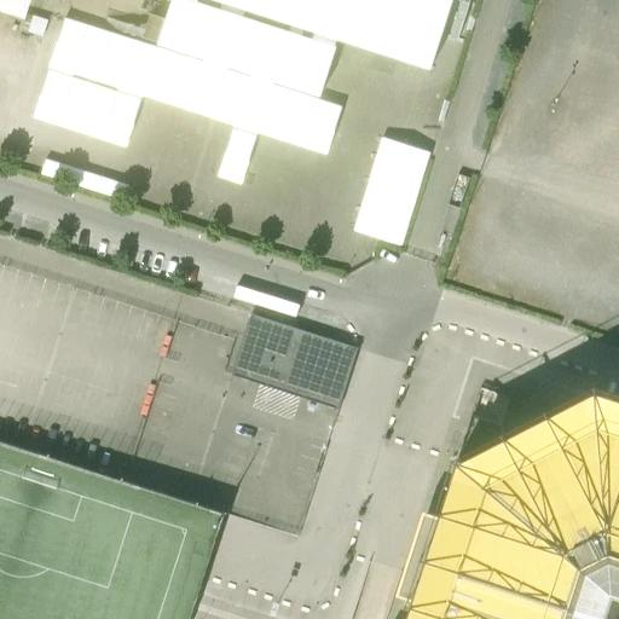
[(0,0),(0,10),(28,19),(33,0),(0,0)]
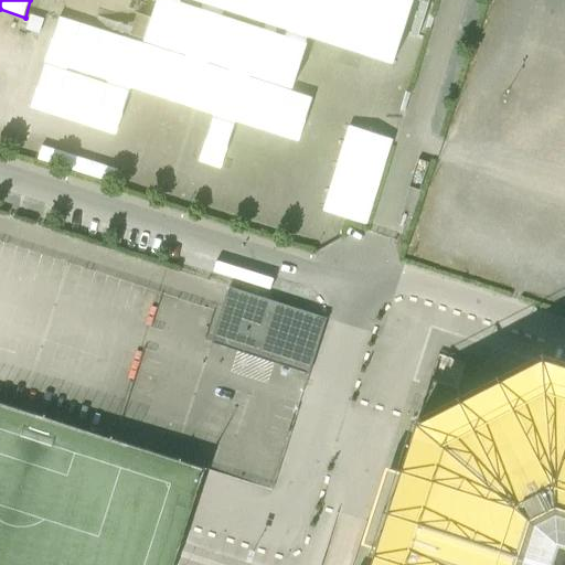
[(322,333),(327,319),(299,310),(228,288),(224,302),(211,343),(309,375),(322,333)]
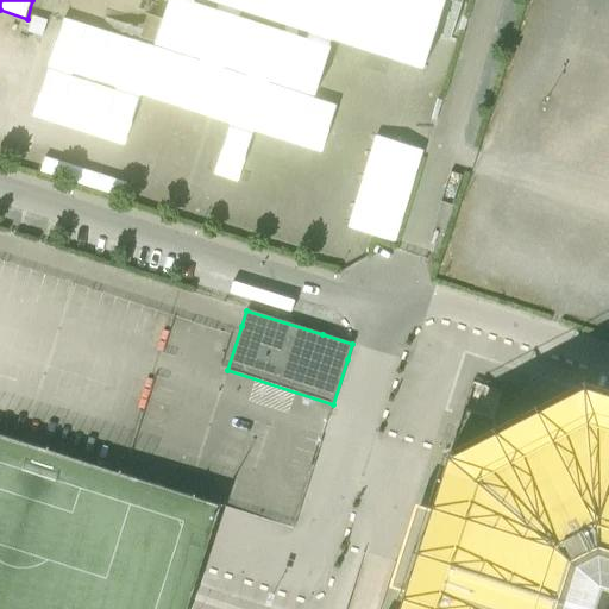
[(608,608),(608,393),(585,387),(520,420),(452,454),(450,452),(432,508),(416,503),(389,586),(406,591),(399,608),(608,608)]
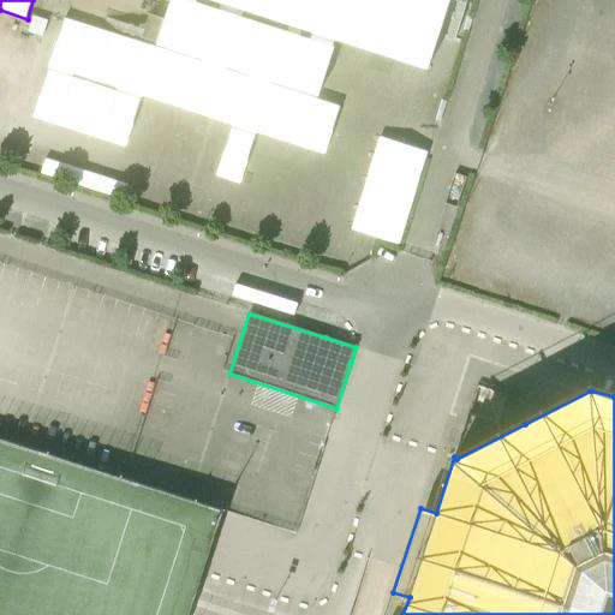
[(382,407),(382,433),(402,433),(402,407),(382,407)]
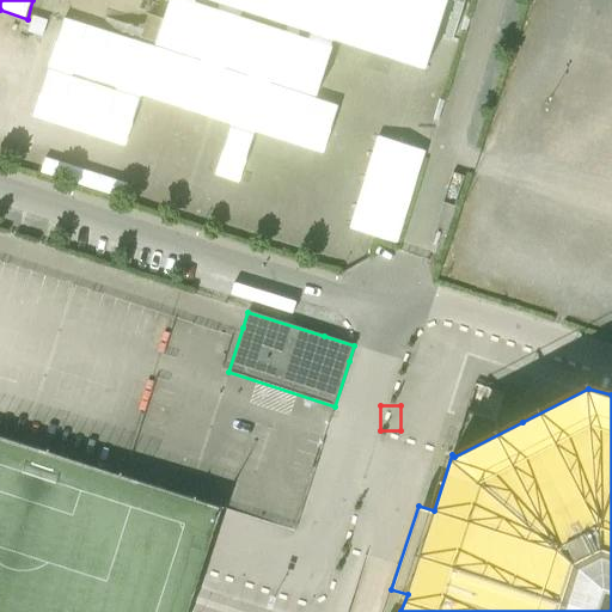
[(222,509),(0,438),(0,611),(189,611),(196,589),(202,570),(212,543),(222,509)]
